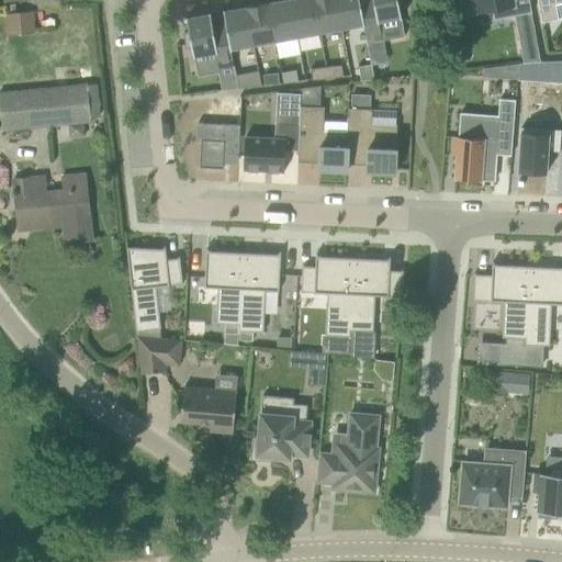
[(298,37),(291,0),(287,0),(270,3),(270,2),(269,2),(276,41),(298,37)]
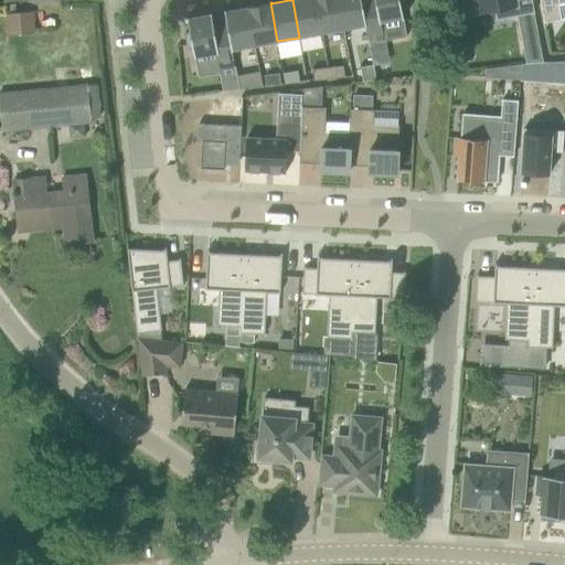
[(321,33),(316,0),(292,0),(299,38),(321,33)]
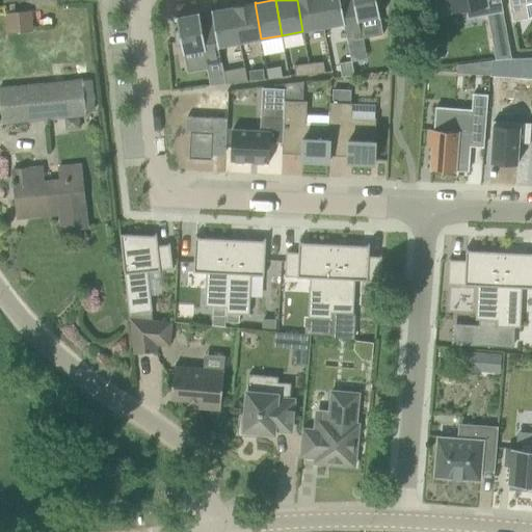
[(324,27),(318,0),(297,0),(302,31),(324,27)]
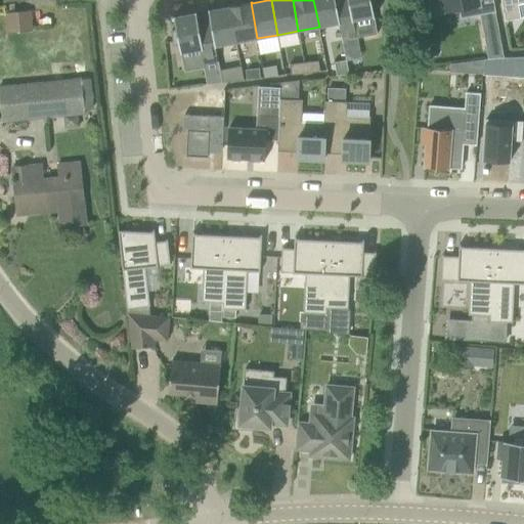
[(340,23),(336,0),(313,0),(319,27),(339,23),(340,23)]
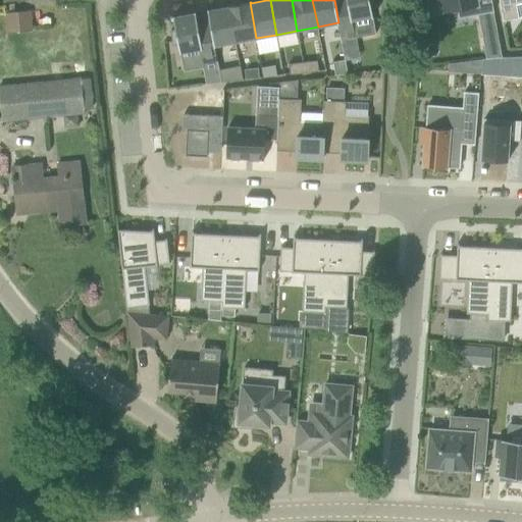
[(334,0),(338,22),(337,22),(337,24),(338,24),(342,40),(343,40),(343,37),(354,35),(354,38),(376,34),(372,8),(374,8),(376,9),(376,0),(334,0)]
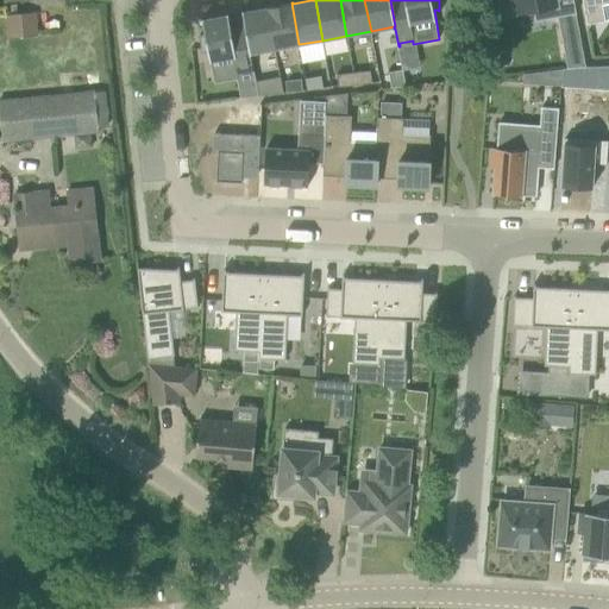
[(577,14),(573,0),(513,0),(516,14),(534,11),(537,22),(577,14)]
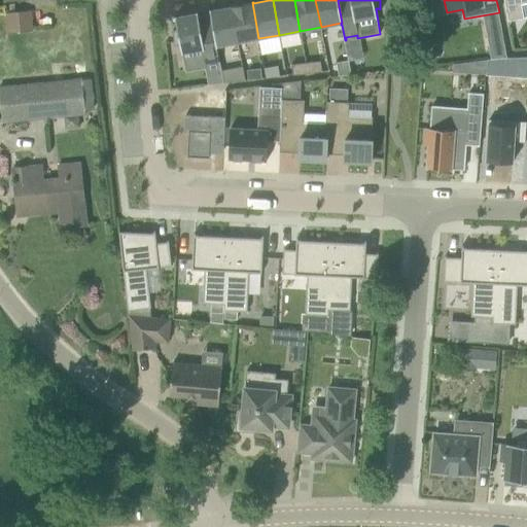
[(526,0),(504,0),(508,22),(524,19),(522,4),(526,2),(526,0)]
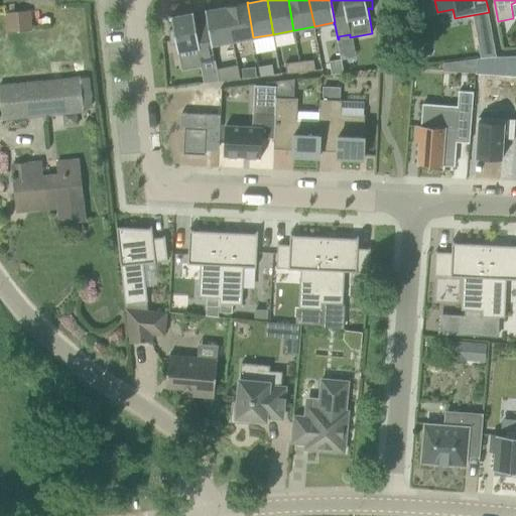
[(253,37),(247,2),(227,6),(233,41),(253,37)]
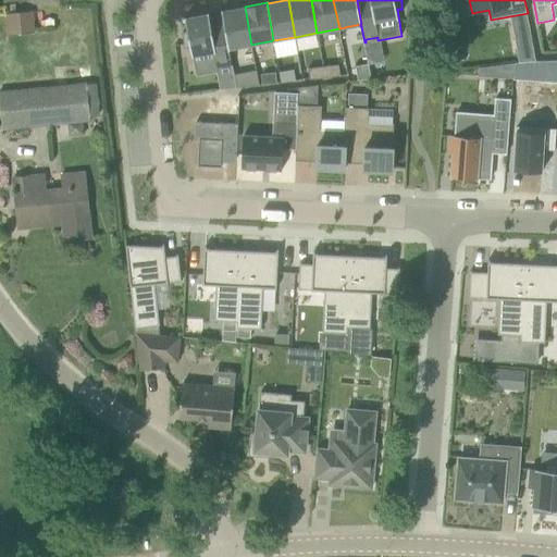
[(251,45),(245,7),(244,7),(244,8),(223,11),(223,10),(222,10),(224,23),(229,49),(231,49),(251,45)]
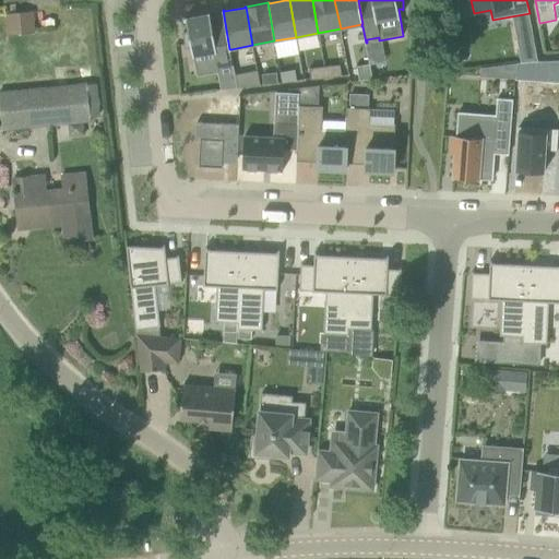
[(3,13),(6,33),(32,30),(30,10),(3,13)]
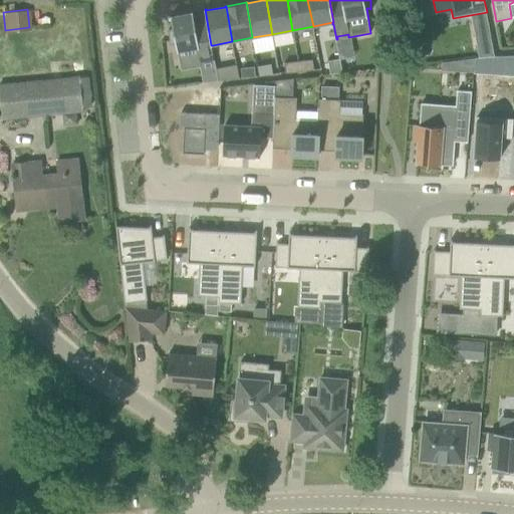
[(213,46),(213,45),(211,45),(207,21),(195,24),(193,12),(192,12),(192,13),(173,17),(172,15),(171,16),(174,29),(171,30),(171,29),(169,29),(171,45),(172,45),(172,44),(176,44),(178,52),(179,52),(179,51),(198,47),(201,61),(214,58),(212,46),(213,46)]
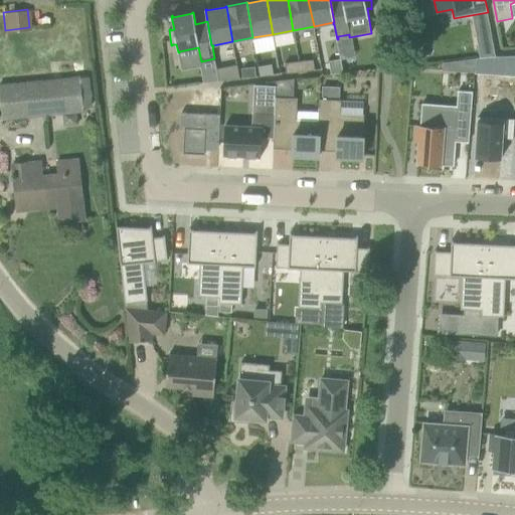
[(492,33),(477,36),(481,58),(491,57),(496,56),(492,33)]
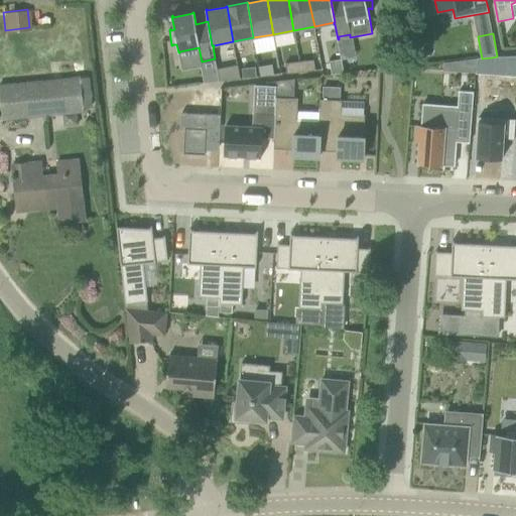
[(491,74),(492,57),(482,58),(477,58),(476,73),(491,74)]
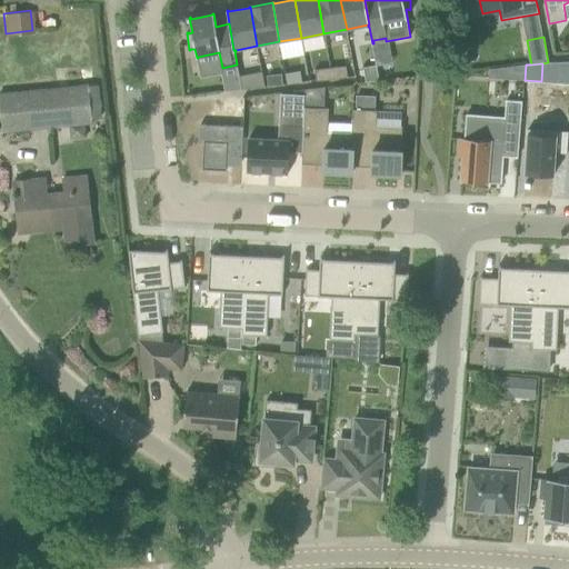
[(525,80),(526,65),(508,67),(507,79),(525,80)]
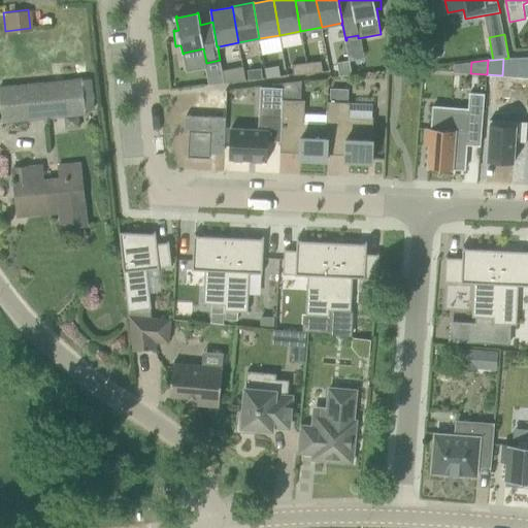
[(322,61),(307,63),(308,73),(323,72),(322,61)]
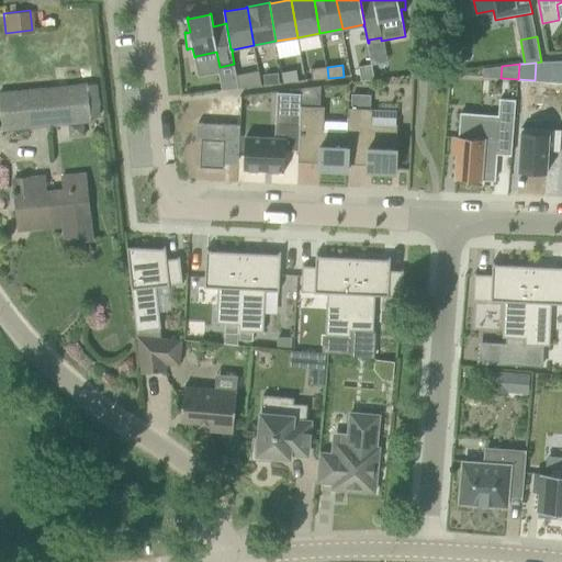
[(360,67),(361,81),(374,80),(373,66),(360,67)]
